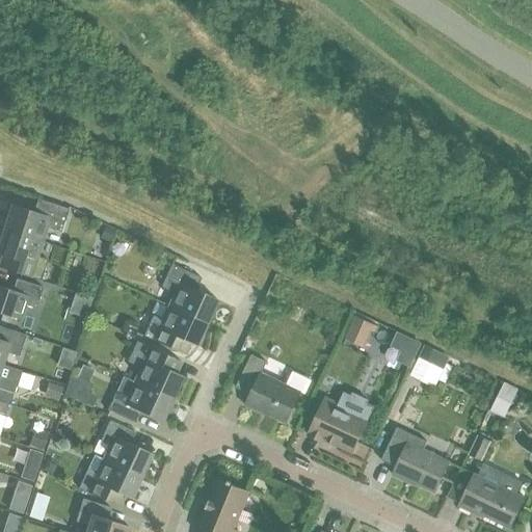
[(11,205),(3,229),(43,242),(48,229),(61,233),(69,210),(37,200),(33,212),(11,205)]
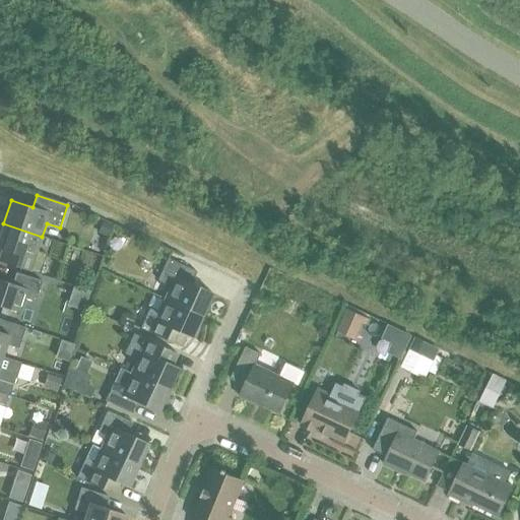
[(113,225),(106,221),(100,233),(108,236),(113,225)]
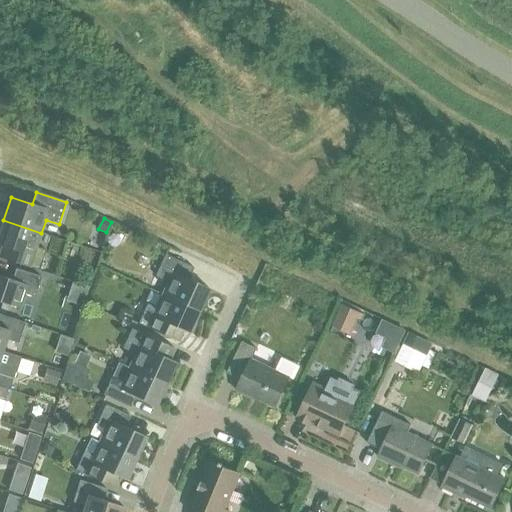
[(41,233),(3,220),(0,230),(0,245),(17,251),(13,262),(39,271),(46,250),(37,247),(41,233)]
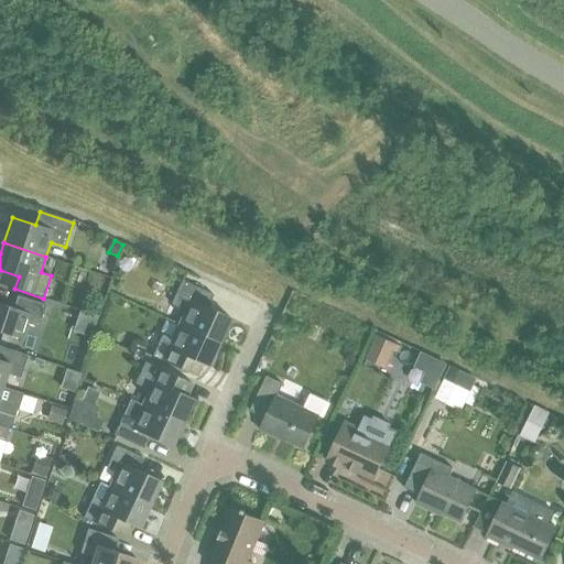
[(179,325),(219,344),(230,317),(208,307),(214,295),(182,281),(172,304),(185,311),(179,325)]
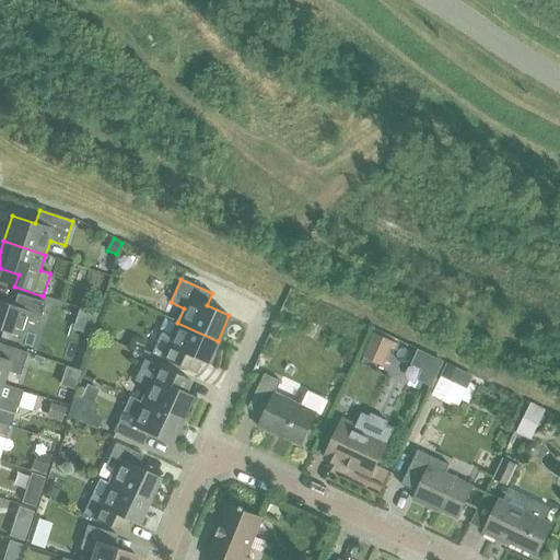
[(0,302),(0,329),(23,338),(27,322),(38,325),(46,303),(18,293),(13,306),(0,302)]
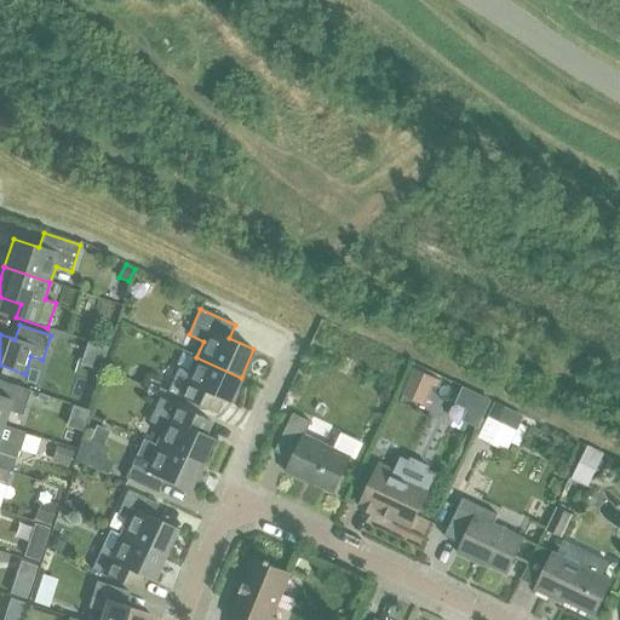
[(87,360),(103,363),(107,346),(91,343),(87,360)]
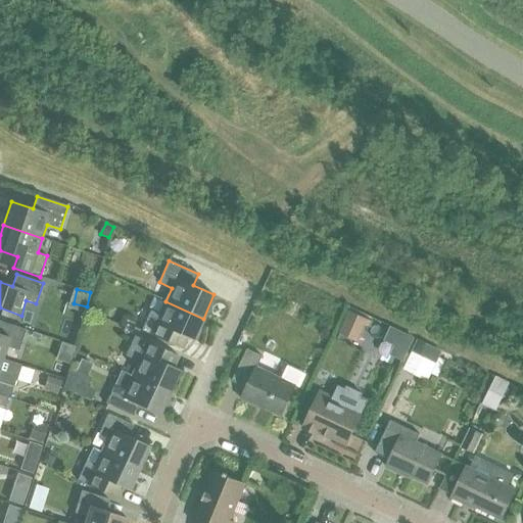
[(203,319),(165,301),(159,315),(150,311),(142,331),(167,342),(172,331),(193,340),(203,319)]
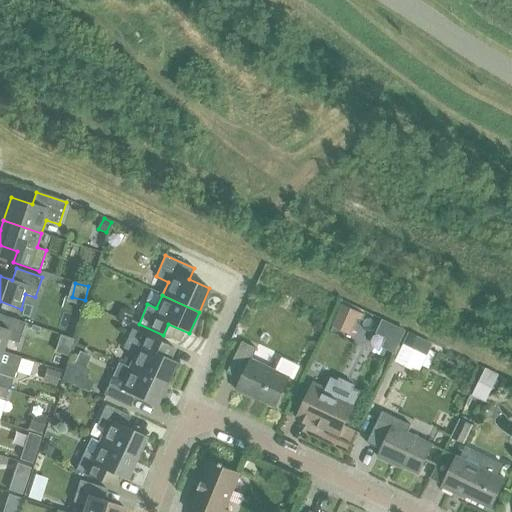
[(362,321),(365,315),(341,304),(332,326),(350,335),(357,318),(362,321)]
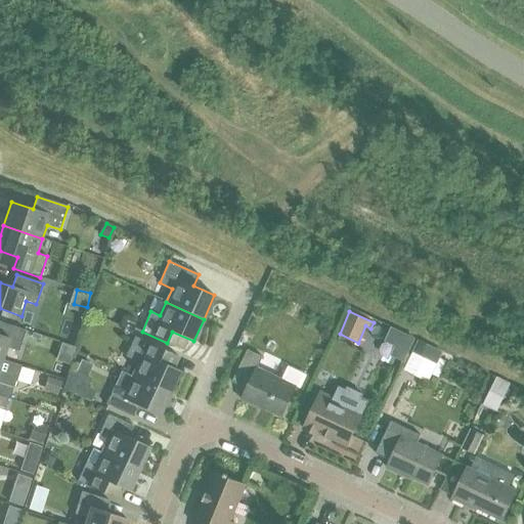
[(0,358),(2,359),(6,347),(18,351),(26,331),(0,321),(0,358)]
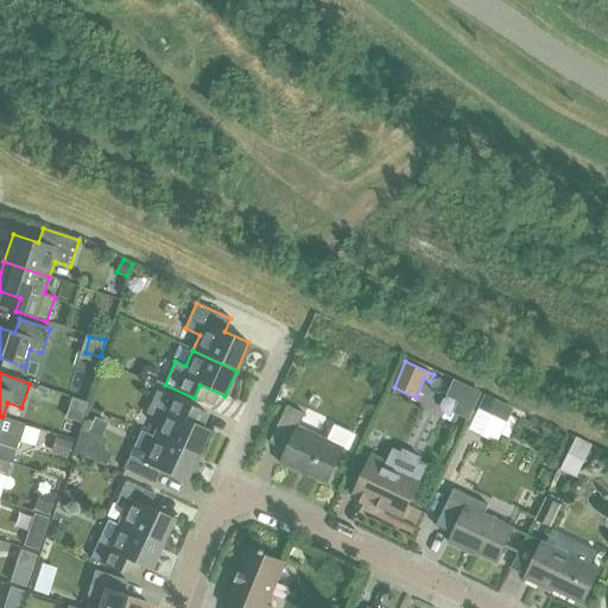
[(456,380),(448,397),(476,410),(485,393),(456,380)]
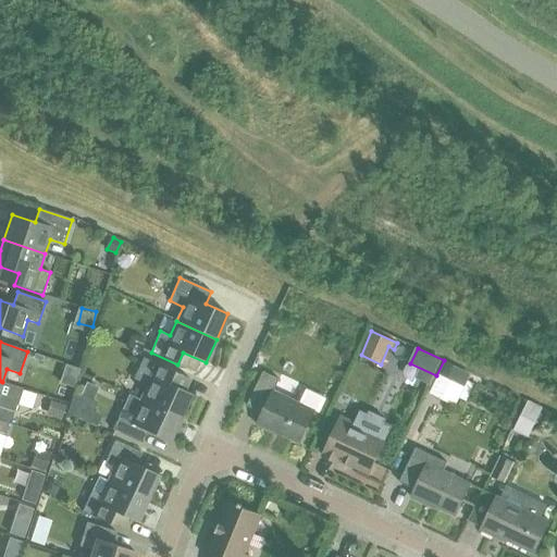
[(140,400),(181,418),(192,394),(169,384),(174,372),(144,358),(134,380),(148,385),(140,400)]
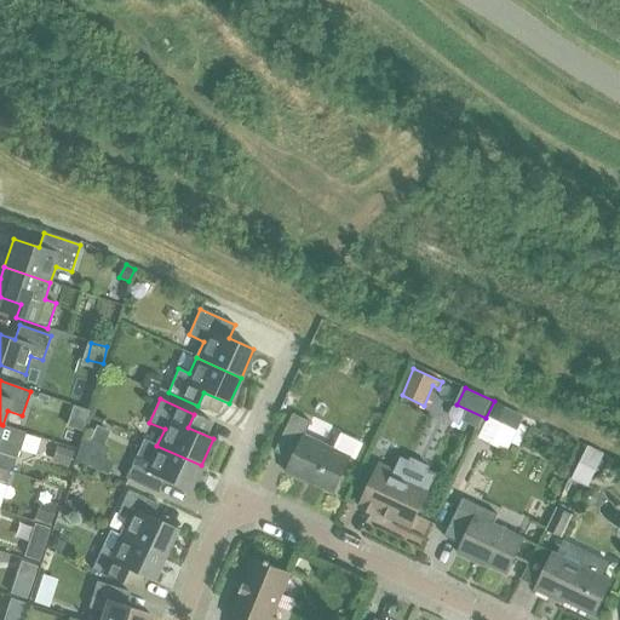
[(481,434),(480,435),(510,448),(526,417),(511,409),(495,402),(481,434)]
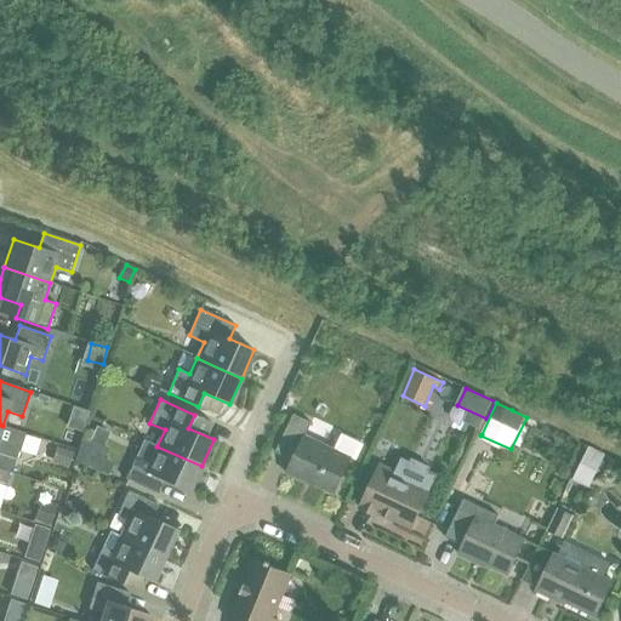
[(73,411),(68,426),(80,429),(85,415),(73,411)]
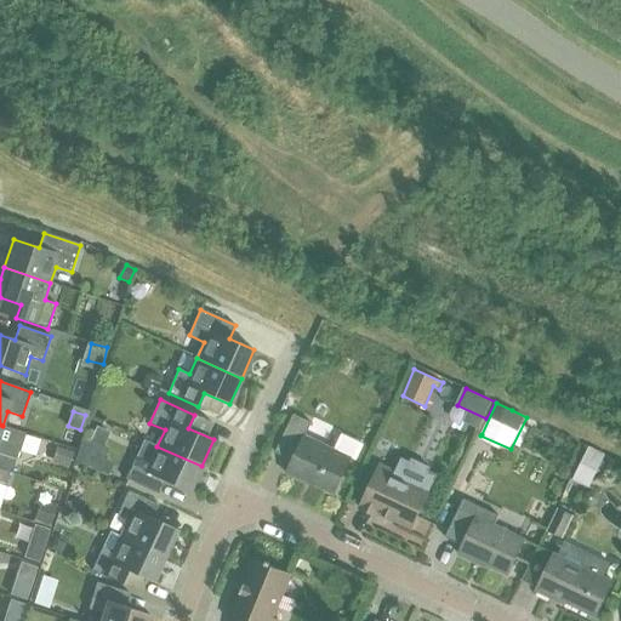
[(335,494),(353,459),(357,460),(364,445),(341,434),(335,449),(306,436),(312,423),(295,415),(277,453),(292,460),(286,473),(305,482),(306,480),(335,494)]
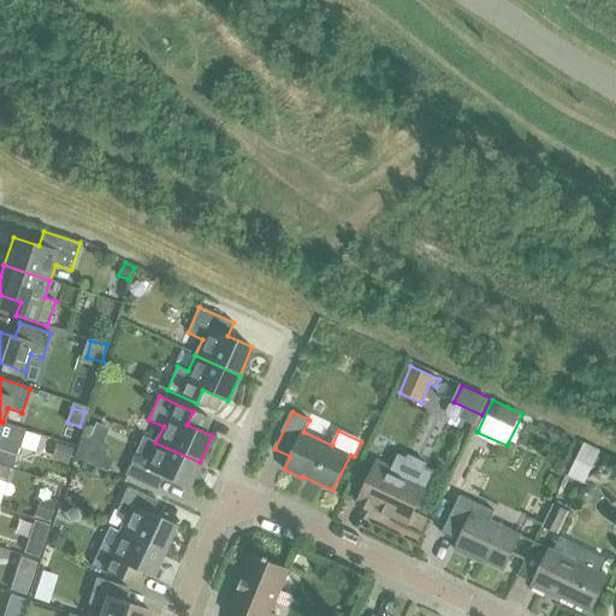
[(3,422),(0,421),(0,465),(5,467),(10,468),(12,469),(25,431),(3,422)]
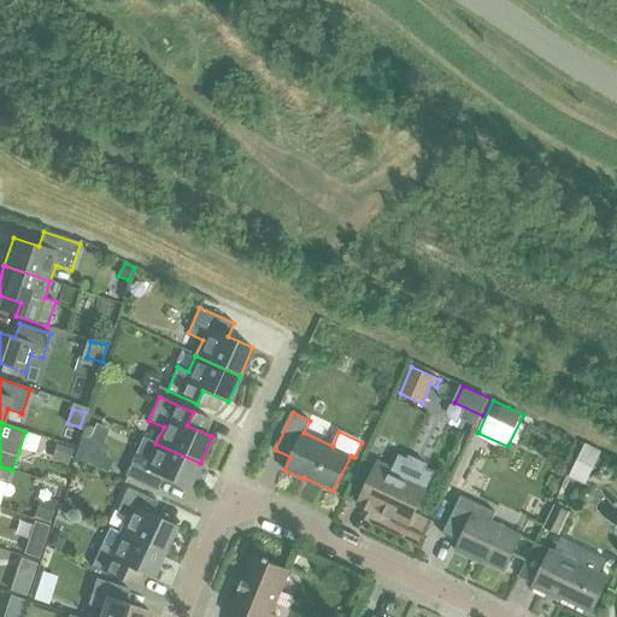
[(81,434),(74,458),(97,469),(107,445),(101,442),(107,429),(95,424),(89,438),(81,434)]
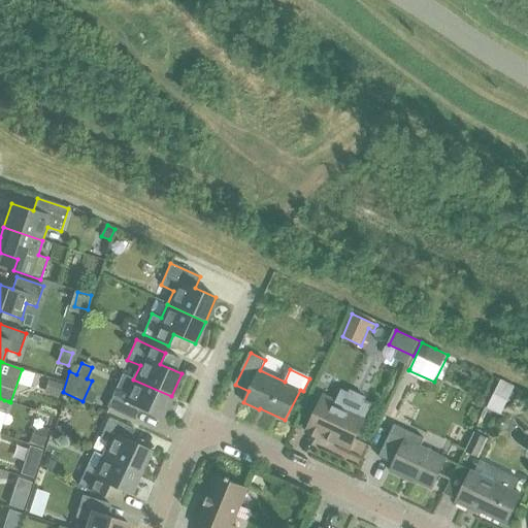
[(23,382),(35,385),(38,372),(26,369),(23,382)]
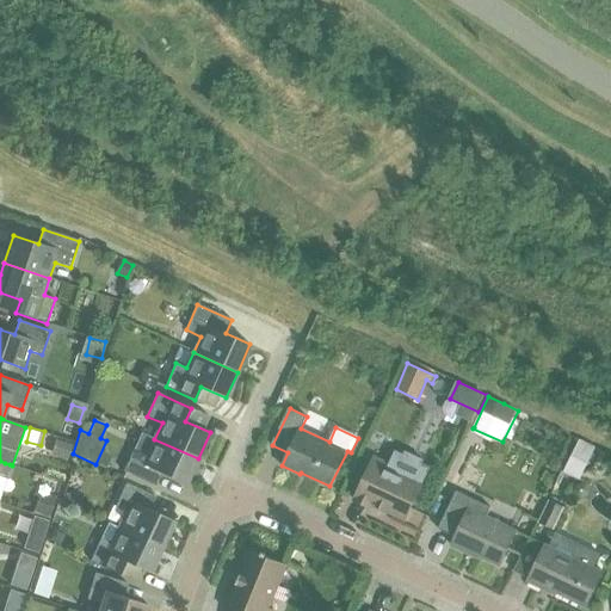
[(198,458),(154,439),(142,433),(135,449),(124,471),(155,486),(161,473),(186,485),(198,458)]
